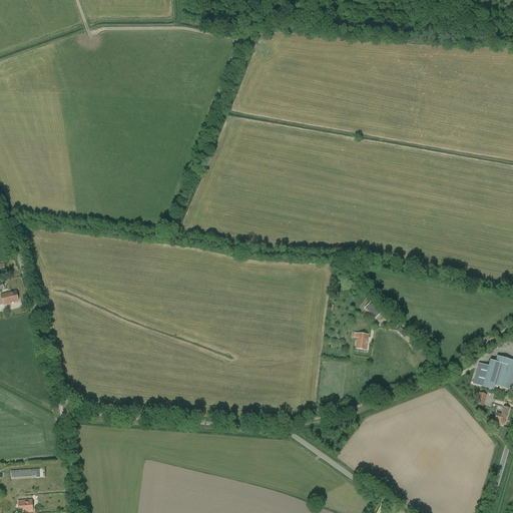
[(16,292),(1,295),(3,305),(18,302),(16,292)]
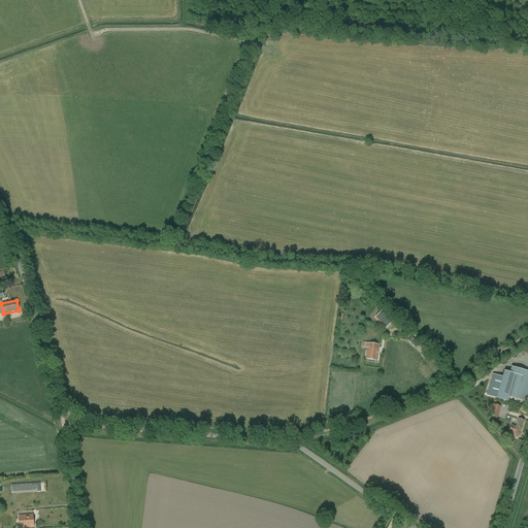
[(382,310),(374,319),(386,329),(393,321),(382,310)]
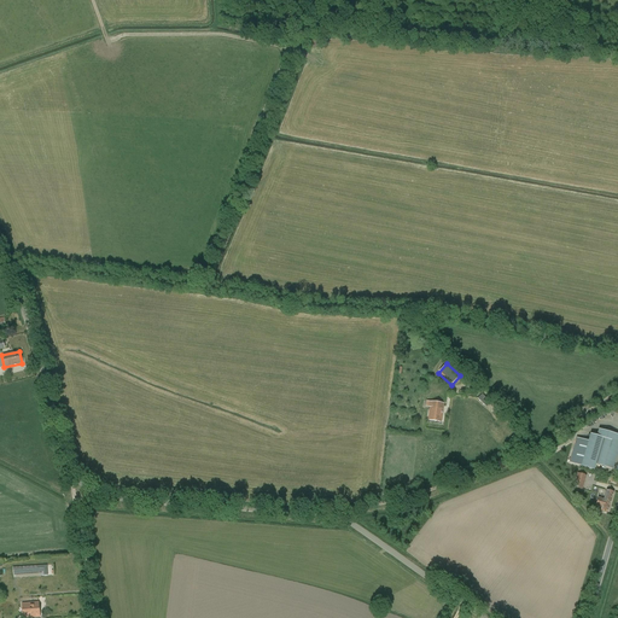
[(477,398),(487,407),(490,403),(482,394),(477,398)]
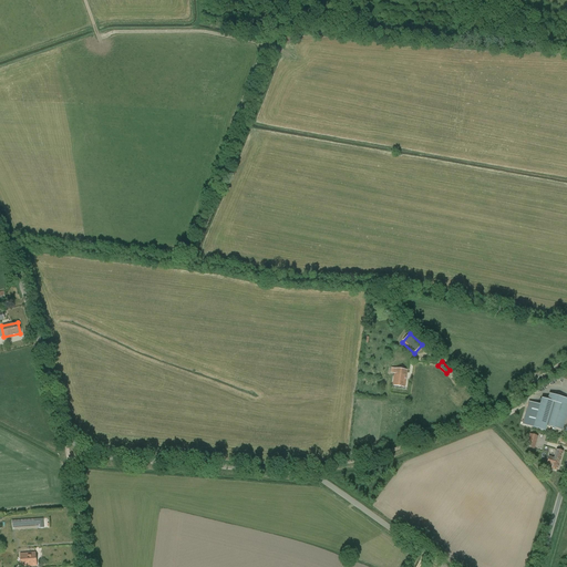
[(394,369),(392,385),(405,388),(408,371),(394,369)]
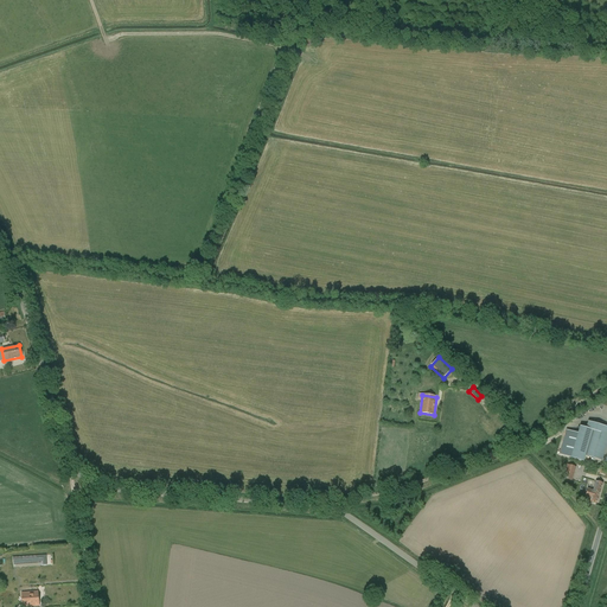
[(560,454),(583,461),(585,455),(602,461),(606,447),(606,442),(606,427),(588,422),(586,428),(580,427),(577,434),(576,433),(567,430),(560,454)]
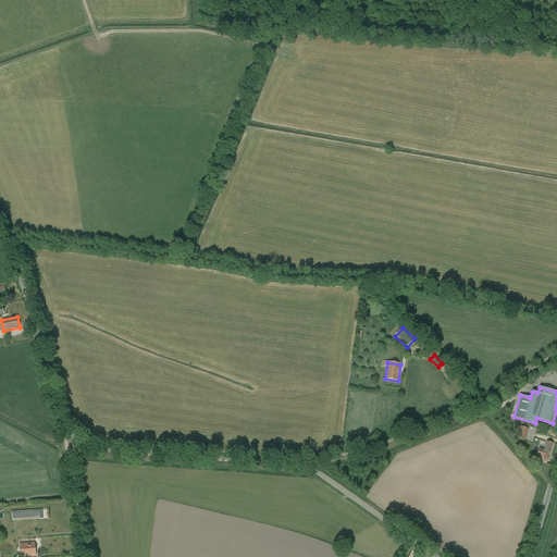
[(520,426),(517,440),(525,442),(529,429),(520,426)]
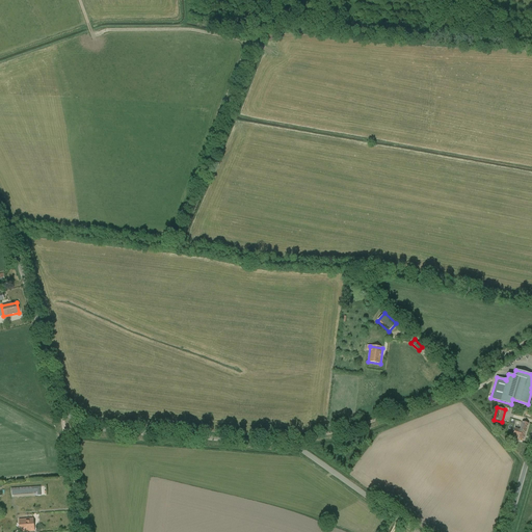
[(515,440),(523,442),(529,424),(523,422),(520,429),(515,428),(513,435),(516,436),(515,440)]
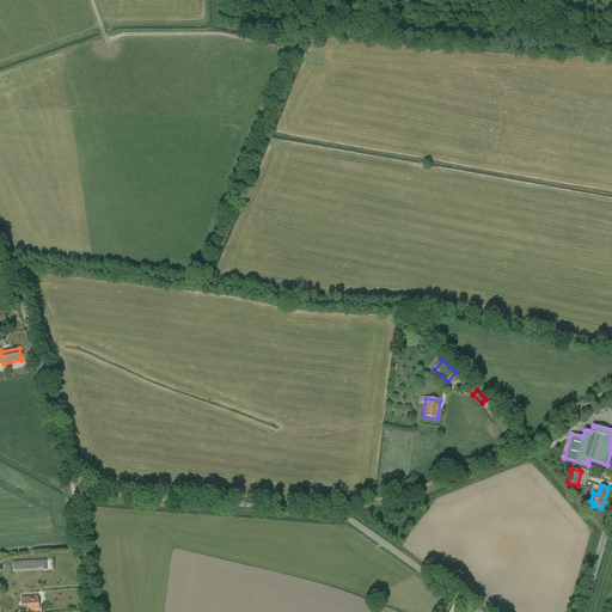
[(38,597),(22,598),(22,611),(28,611),(40,611),(38,597)]
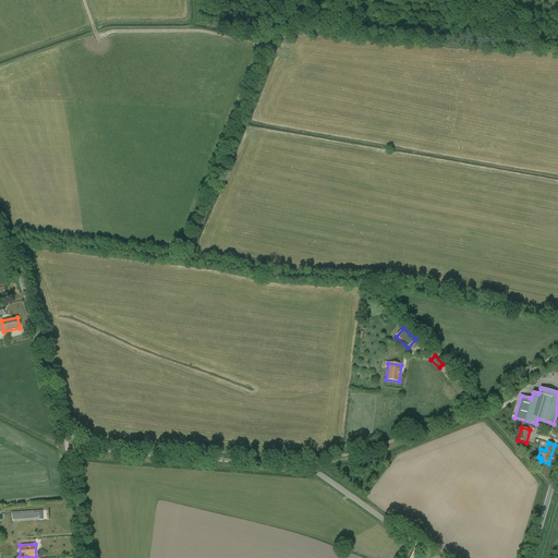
All buildings are outlined.
